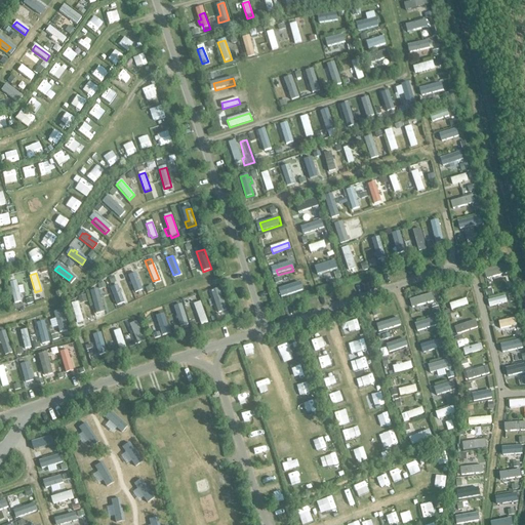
[(128,276),(134,291),(140,289),(134,274),(128,276)]
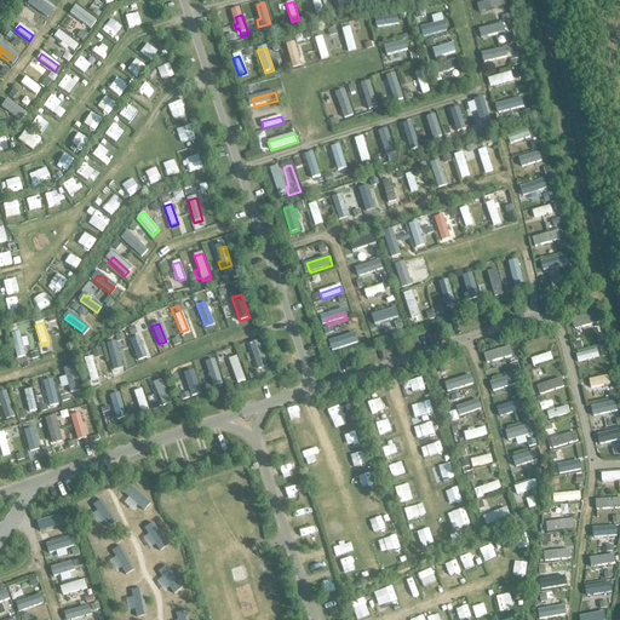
[(12,334),(17,359),(26,357),(19,333),(12,334)]
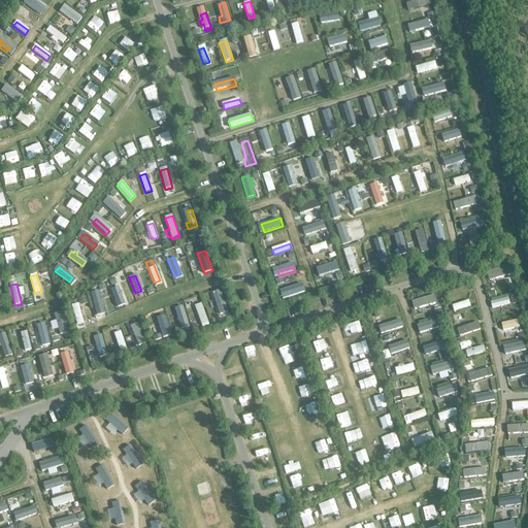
[(99,287),(102,293),(108,291),(106,284),(99,287)]
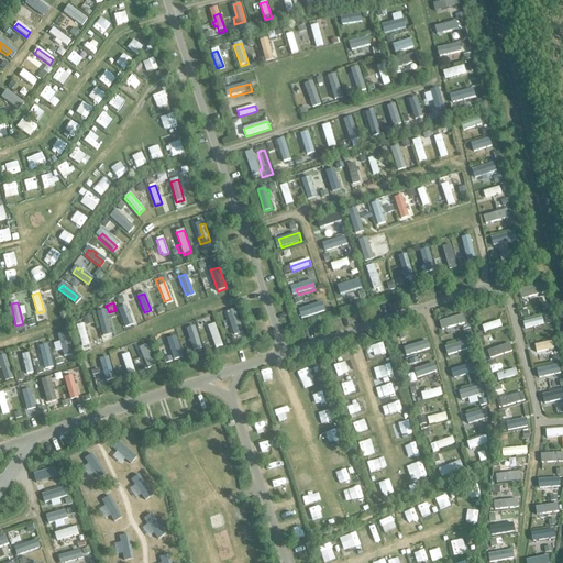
[(118,307),(124,323),(131,321),(125,304),(118,307)]
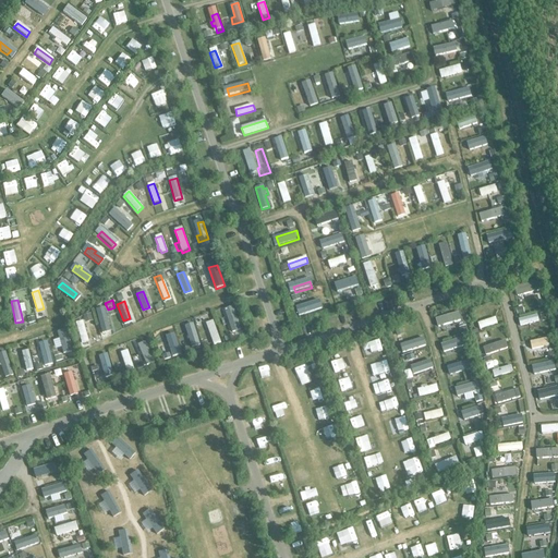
[(317,302),(298,308),(300,316),(319,308),(317,302)]
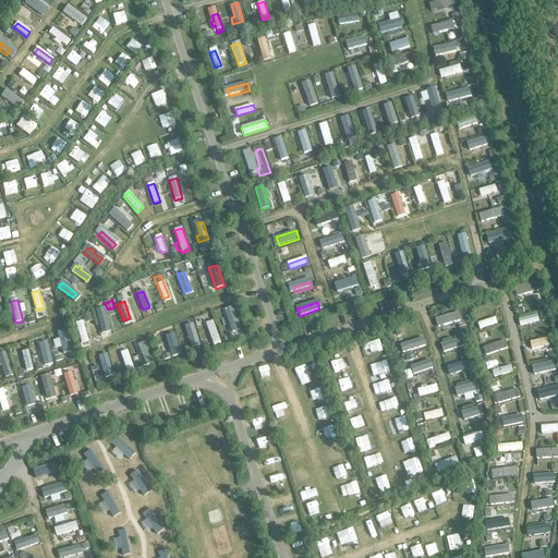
[(105,317),(101,317),(99,310),(95,312),(99,327),(105,325),(104,323),(106,322),(105,317)]
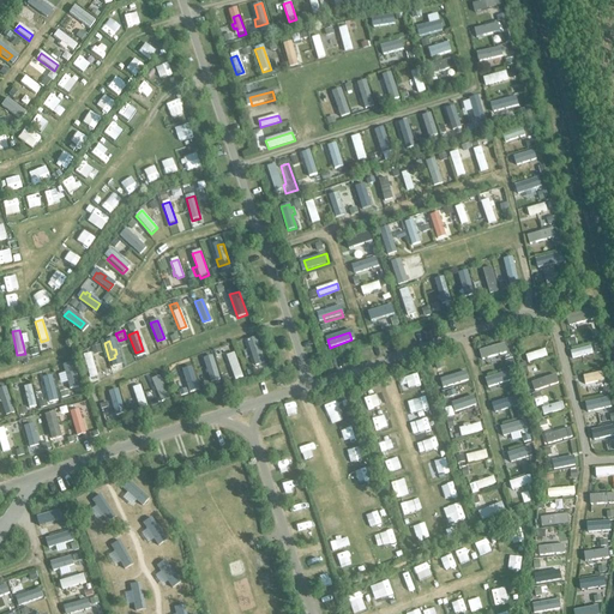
[(102,354),(100,345),(98,347),(94,348),(91,348),(94,356),(102,354)]
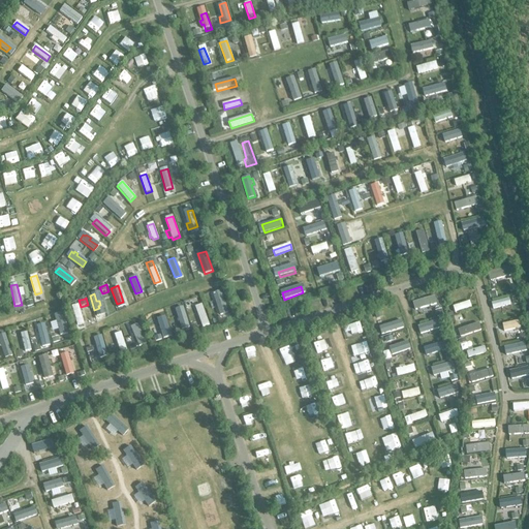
[(215,300),(221,315),(226,313),(221,298),(215,300)]
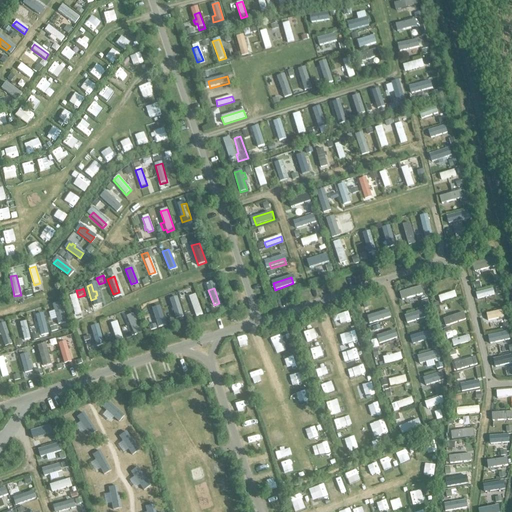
[(76,295),(70,297),(75,316),(81,314),(76,295)]
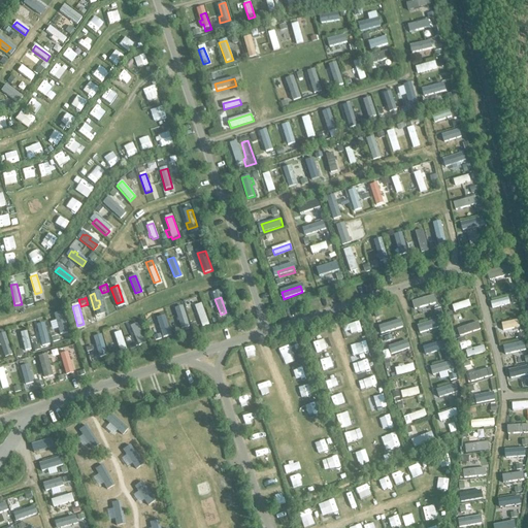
[(195,306),(203,327),(209,325),(201,304),(195,306)]
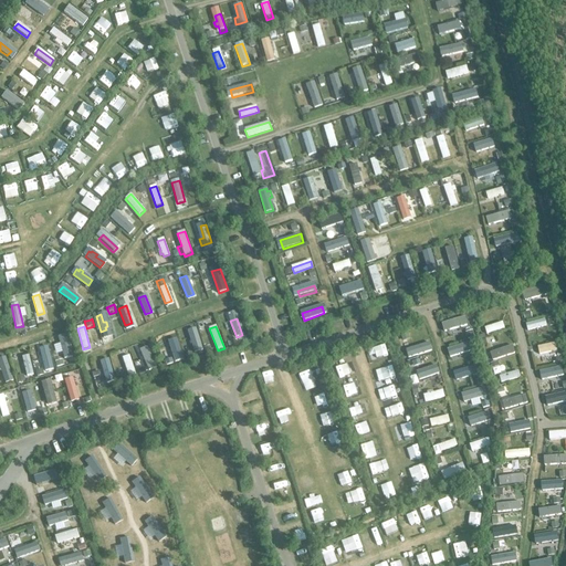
[(205,352),(197,331),(190,333),(198,353),(195,354),(192,350),(189,352),(191,360),(200,358),(207,356),(205,352)]
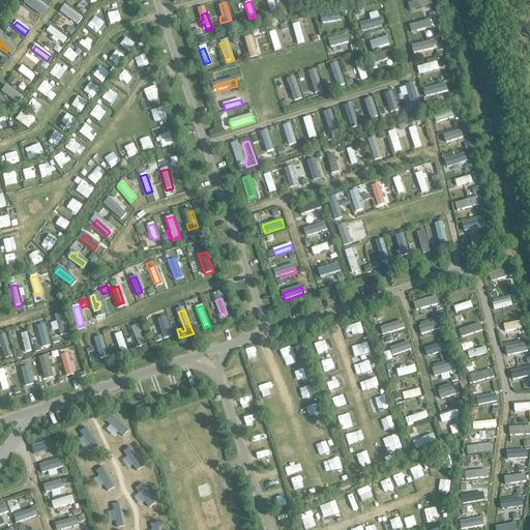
[(172,335),(166,315),(158,317),(162,328),(157,329),(160,337),(165,336),(166,337),(172,335)]
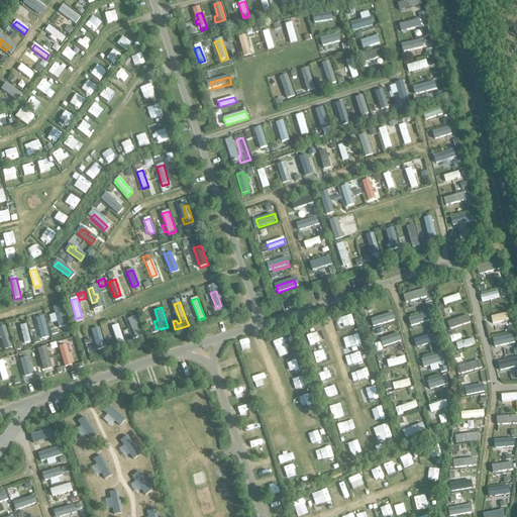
[(69,331),(64,313),(58,315),(61,326),(57,327),(59,334),(69,331)]
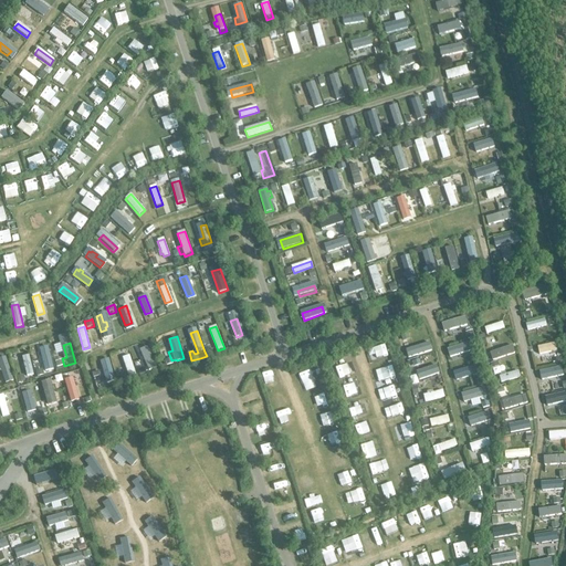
[(44,350),(50,374),(56,373),(51,349),(44,350)]
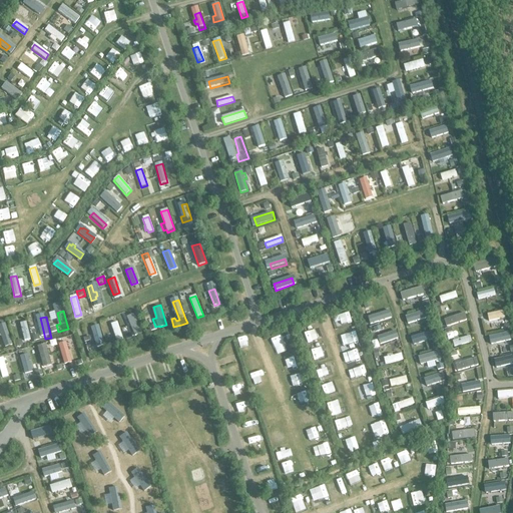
[(129,320),(136,337),(142,334),(135,318),(129,320)]
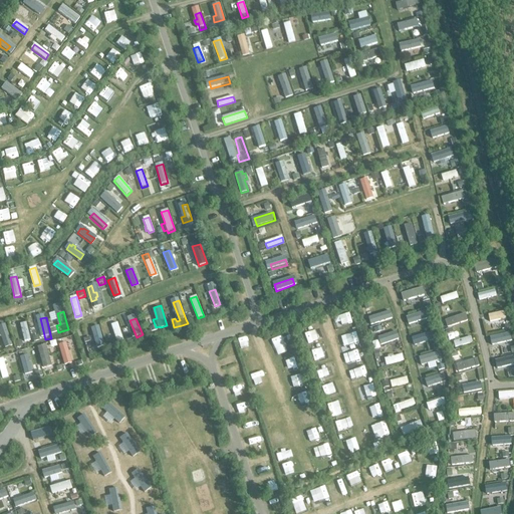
[(20,324),(25,341),(30,340),(26,323),(20,324)]
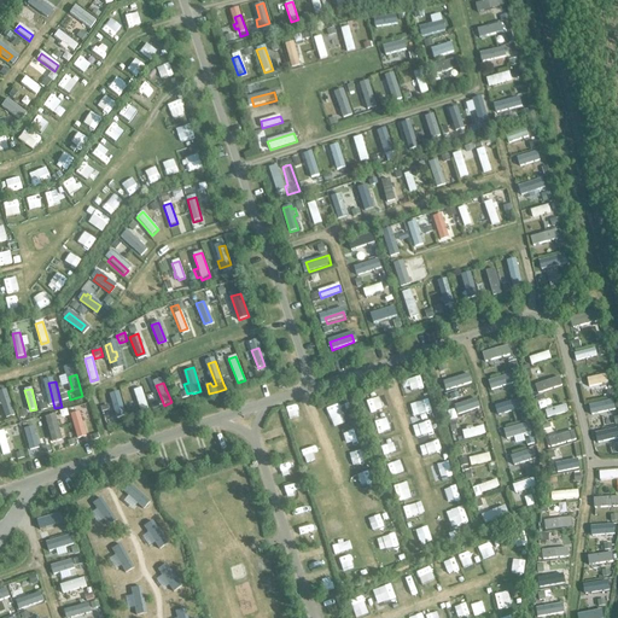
[(134,391),(141,412),(149,409),(141,389),(134,391)]
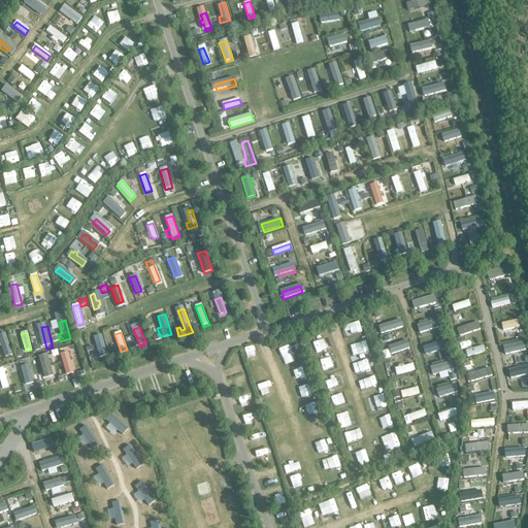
[(0,337),(6,357),(12,355),(6,336),(0,337)]
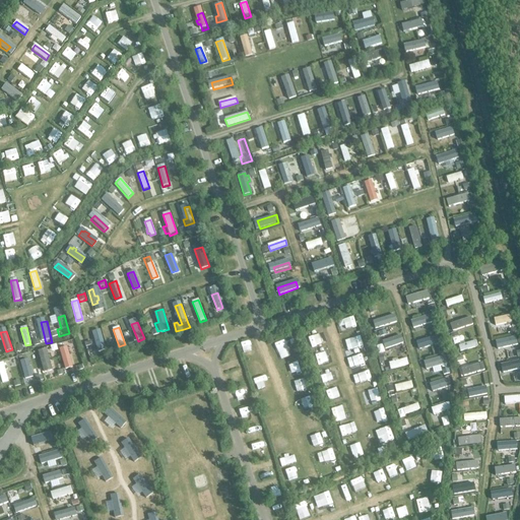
[(106,349),(101,332),(95,334),(101,351),(106,349)]
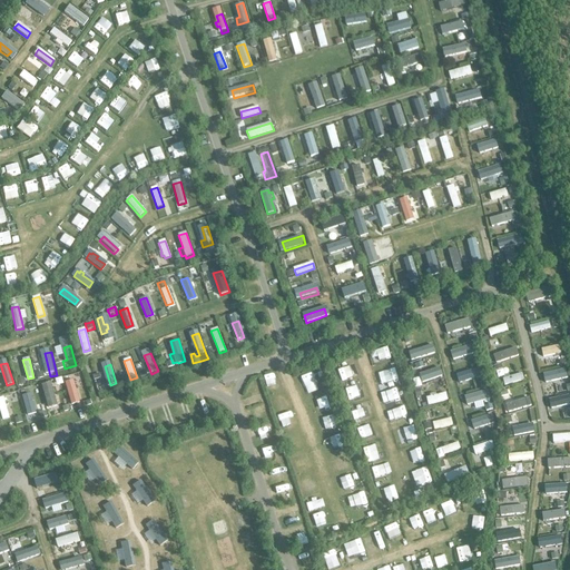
[(62,383),(69,402),(75,400),(71,389),(74,387),(72,383),(70,384),(69,381),(62,383)]
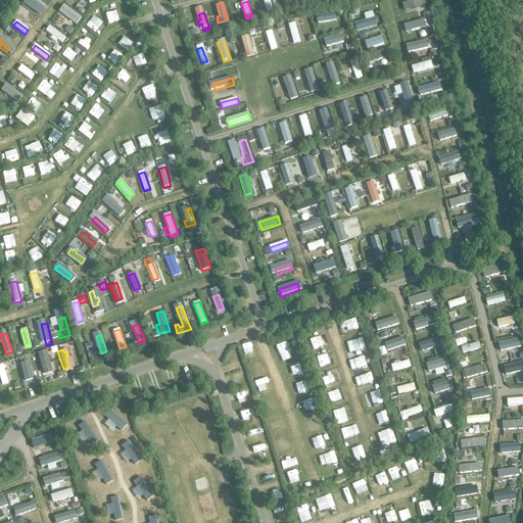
[(37,354),(43,374),(48,373),(43,353),(37,354)]
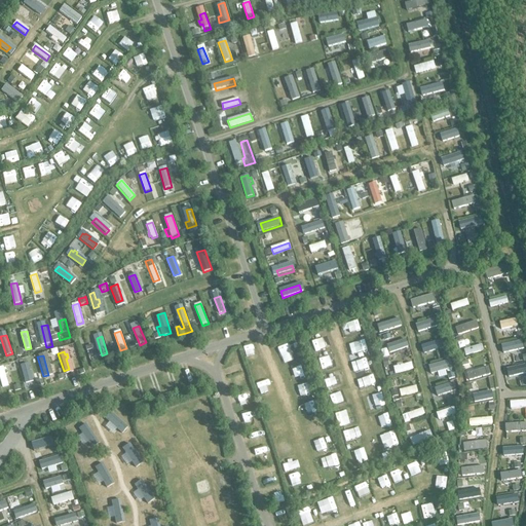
[(25,360),(19,362),(25,381),(31,380),(27,367),(29,366),(28,362),(26,363),(25,360)]
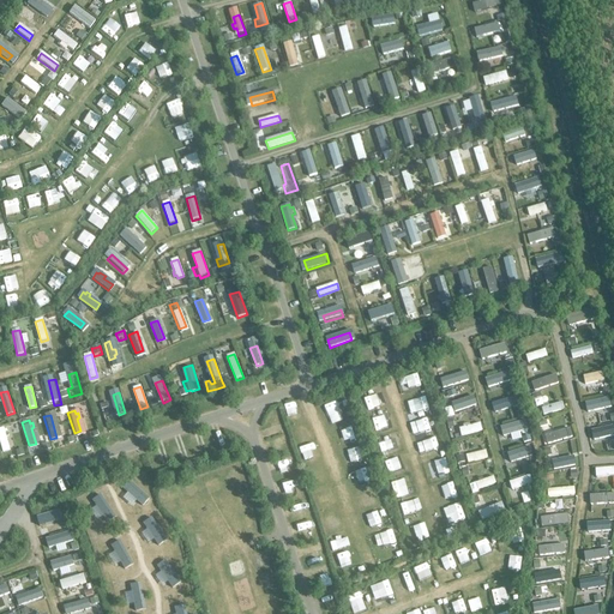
[(4,428),(0,429),(0,441),(4,453),(10,451),(4,428)]
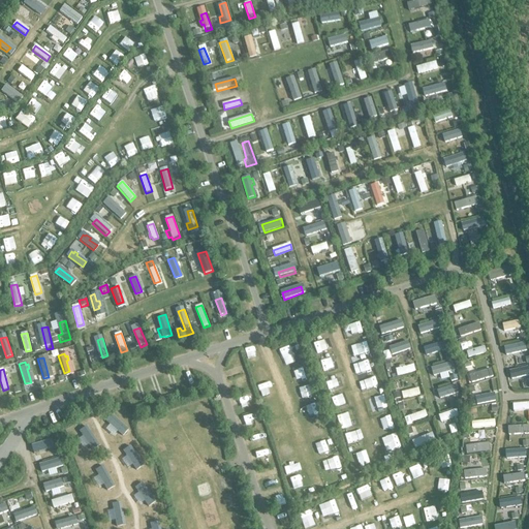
[(56,439),(34,445),(37,453),(58,446),(56,439)]
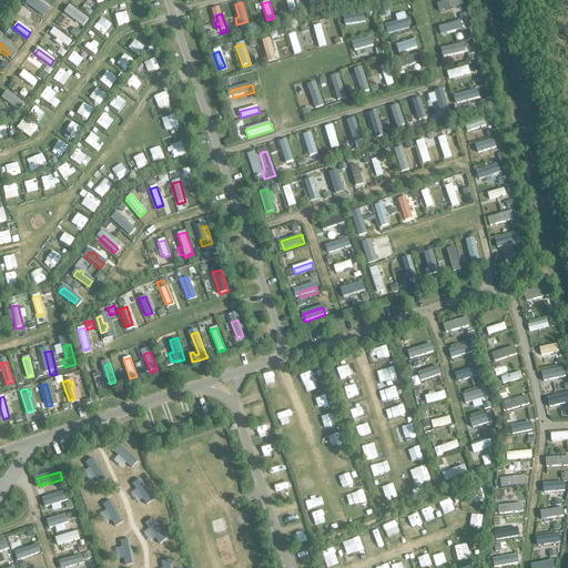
[(80,487),(82,494),(100,487),(98,482),(87,485),(85,484),(83,484),(84,486),(80,487)]
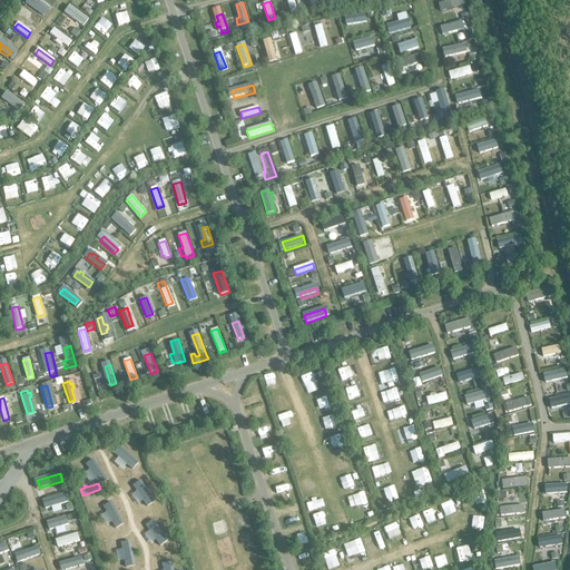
[(65,494),(43,501),(46,509),(68,502),(65,494)]
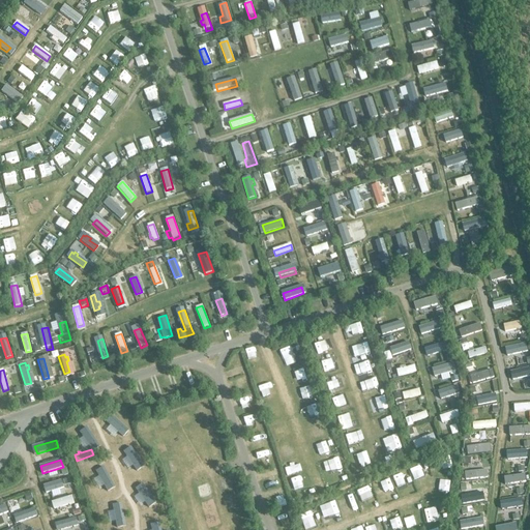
[(62,480),(45,486),(47,494),(64,488),(62,480)]
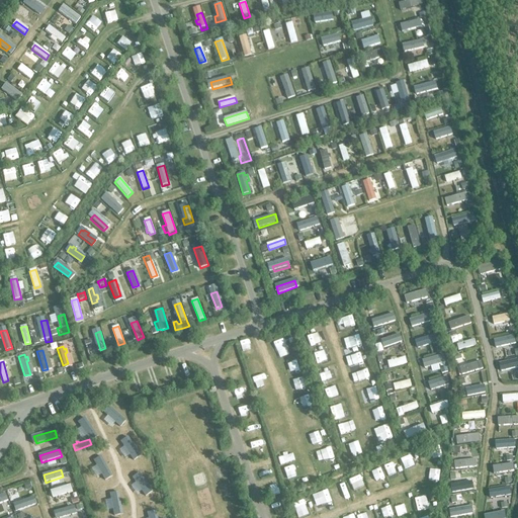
[(71,485),(52,492),(54,498),(73,492),(71,485)]
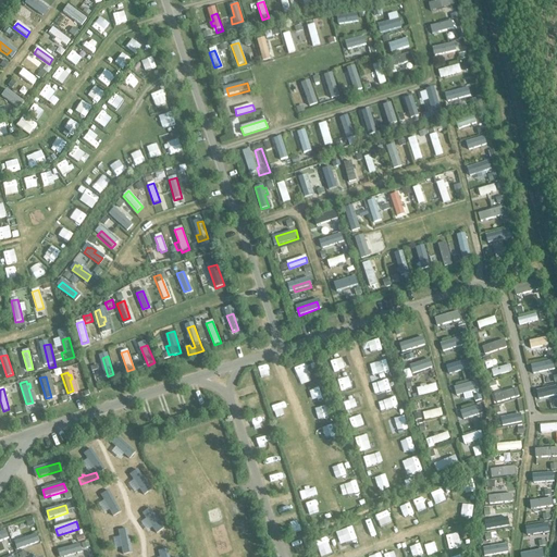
[(81,545),(64,549),(66,556),(83,552),(81,545)]
